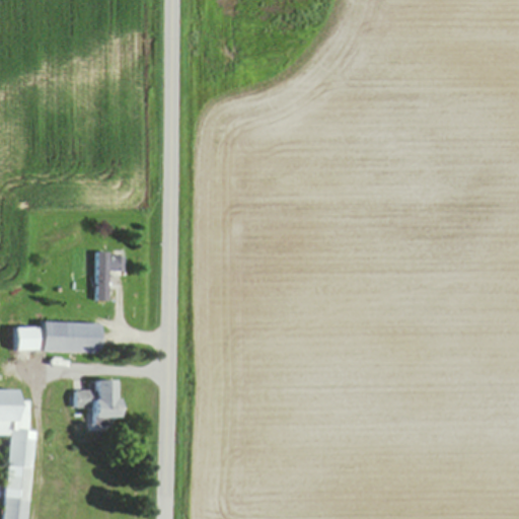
[(95,301),(107,301),(107,271),(124,271),(124,255),(95,254),(95,301)]
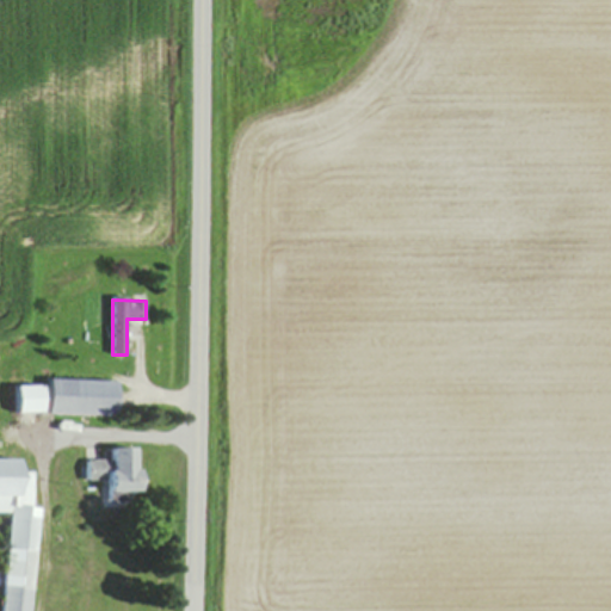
[(48,380),(47,415),(115,417),(116,382),(48,380)]
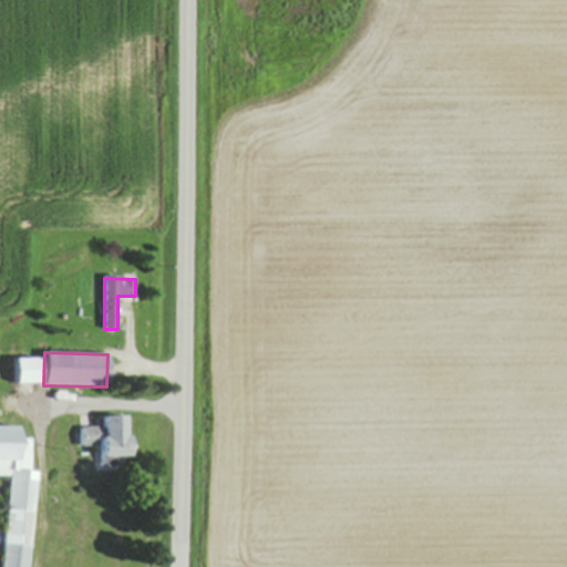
[(13,383),(38,383),(38,359),(13,359),(13,383)]
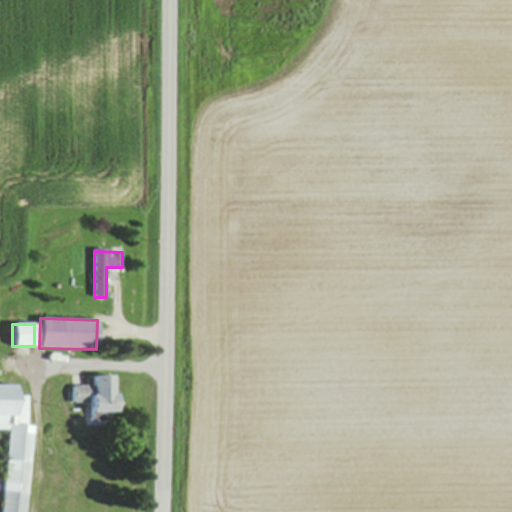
[(91,413),(116,413),(116,376),(92,376),(92,386),(73,386),(73,404),(91,404),(91,413)]
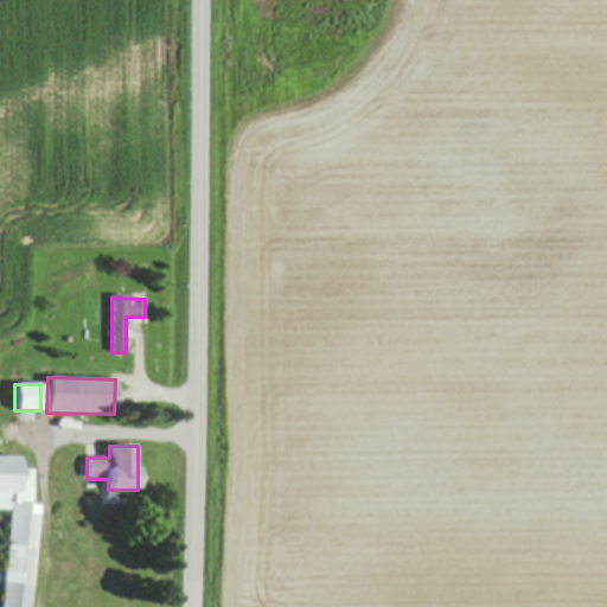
[(33,606),(42,505),(33,505),(37,471),(14,468),(16,459),(0,458),(0,511),(12,513),(5,606),(33,606)]
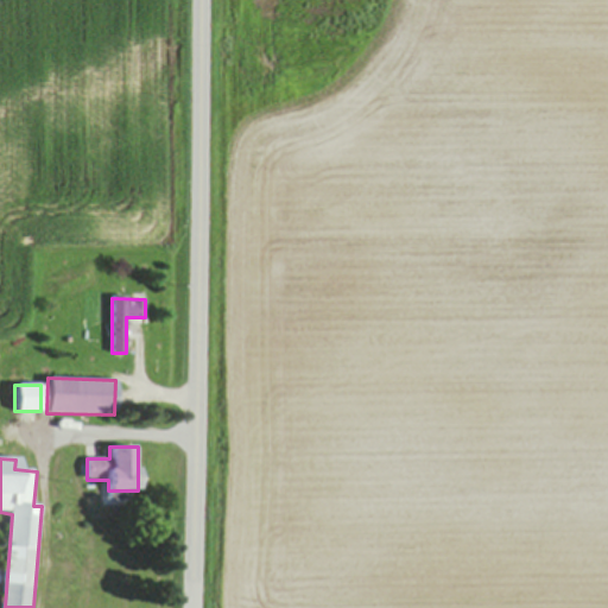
All buildings are outlined.
